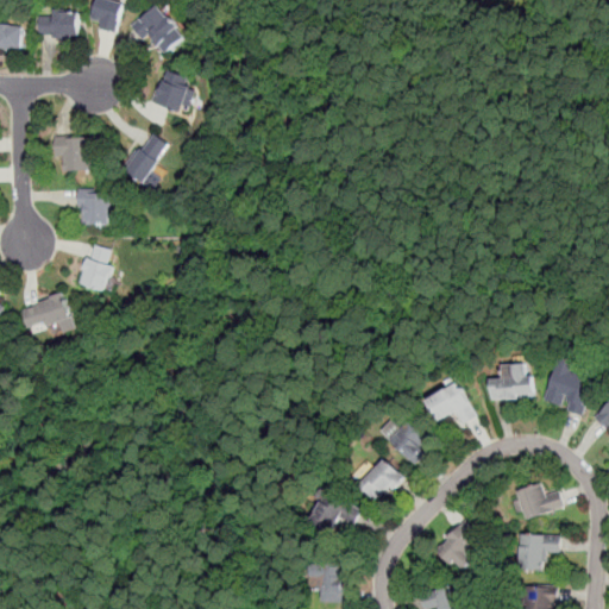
[(101,17),(98,29),(117,33),(126,1),(121,0),(98,0),(94,16),(101,17)]
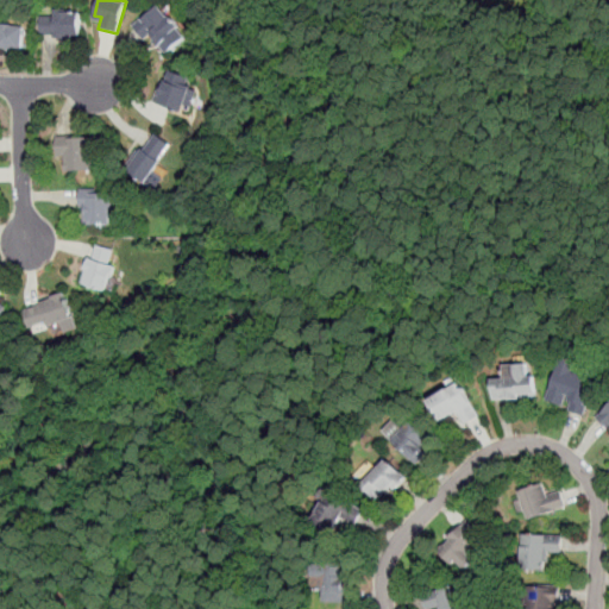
[(189,35),(161,1),(133,24),(154,48),(161,41),(170,51),(189,35)]
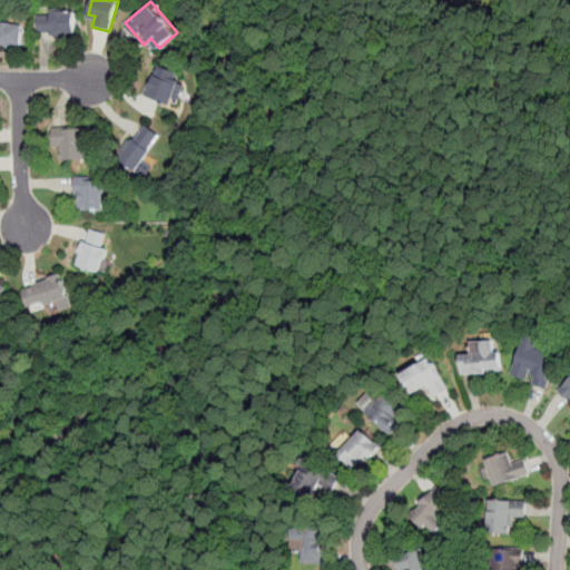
[(76,36),(76,9),(38,9),(38,36),(76,36)]
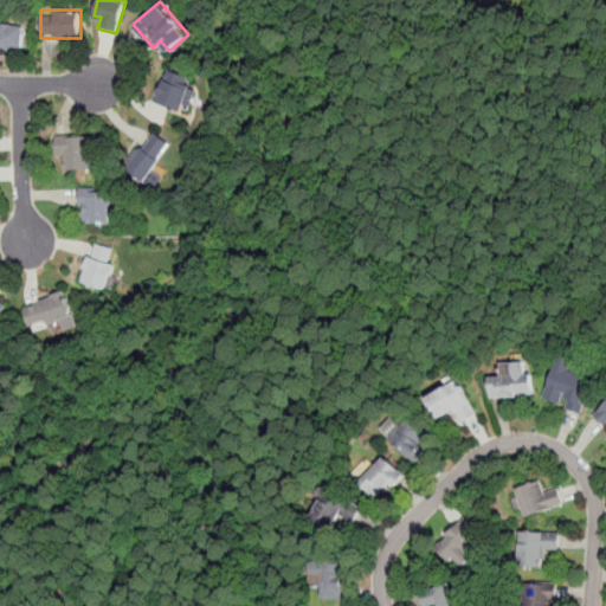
[(0,46),(23,49),(26,25),(0,21),(0,46)]
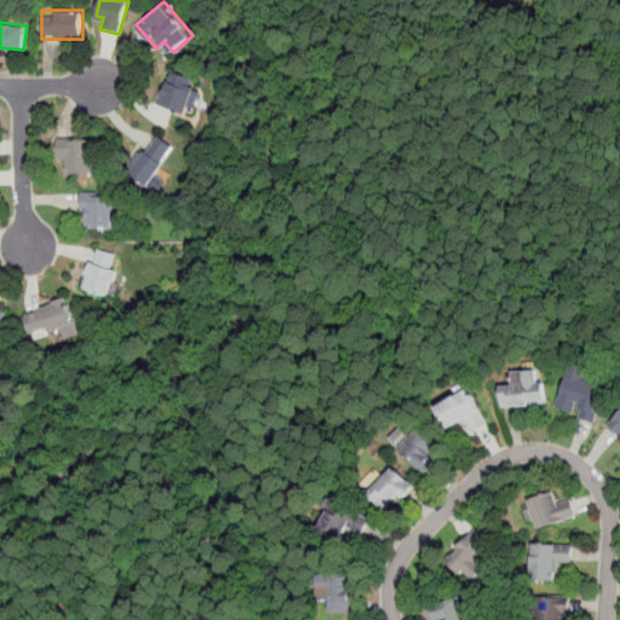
[(156,105),(194,114),(199,89),(191,87),(194,75),(164,69),(156,105)]
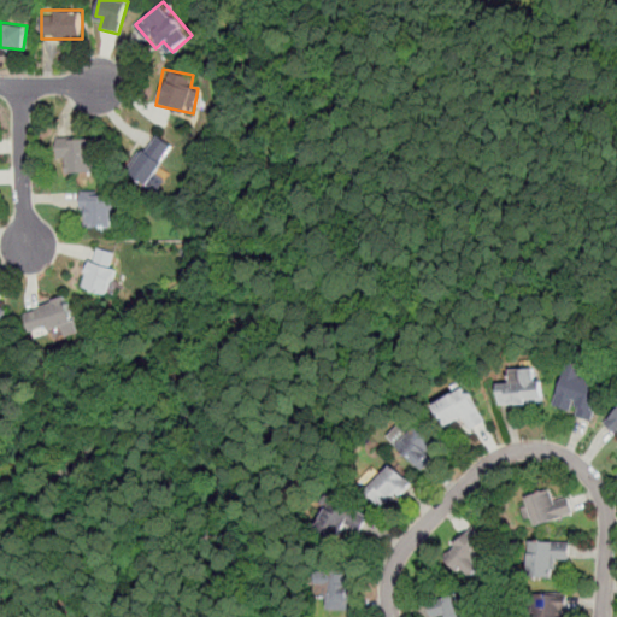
[(128,171),(147,187),(176,150),(157,134),(128,171)]
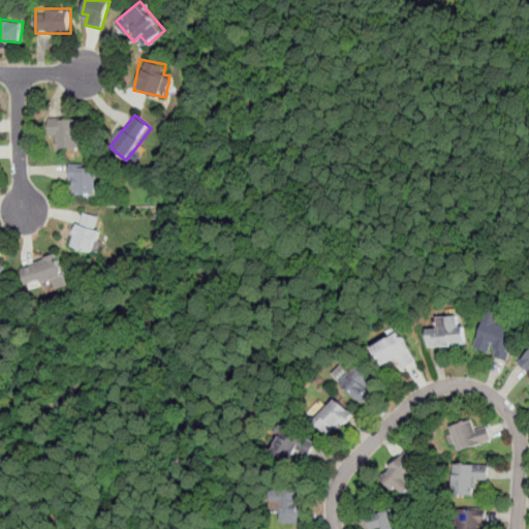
[(52,118),(52,148),(81,148),(81,118),(52,118)]
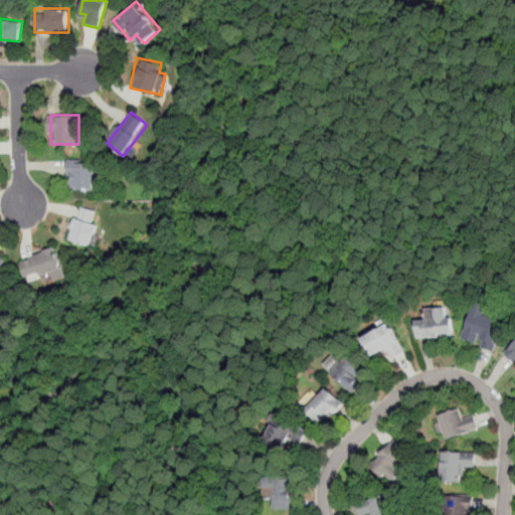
[(93,190),(93,159),(67,159),(67,181),(72,181),(72,190),(93,190)]
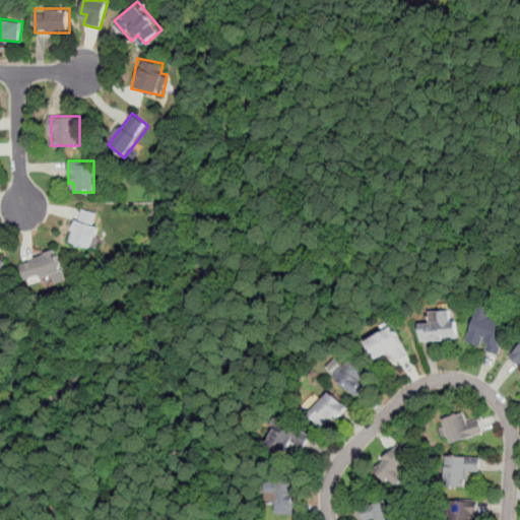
[(101,213),(78,208),(69,243),(91,248),(101,213)]
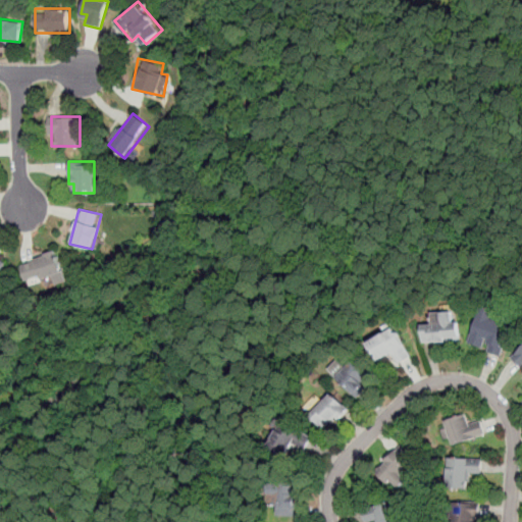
[(62,272),(55,252),(19,264),(27,285),(62,272)]
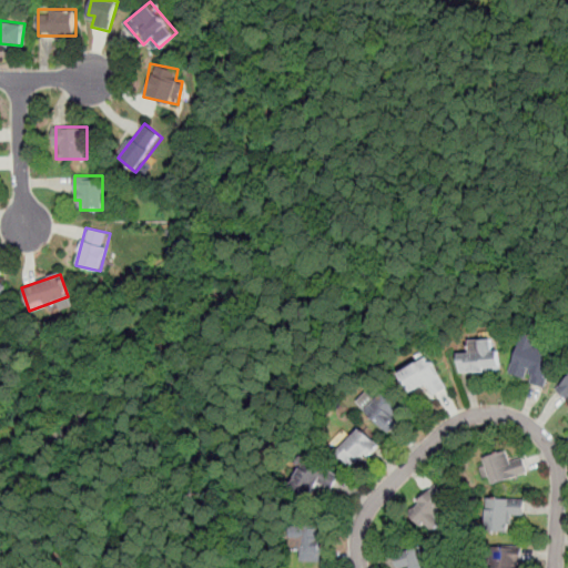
[(556,352),(534,346),(536,338),(520,334),(510,376),(548,385),(556,352)]
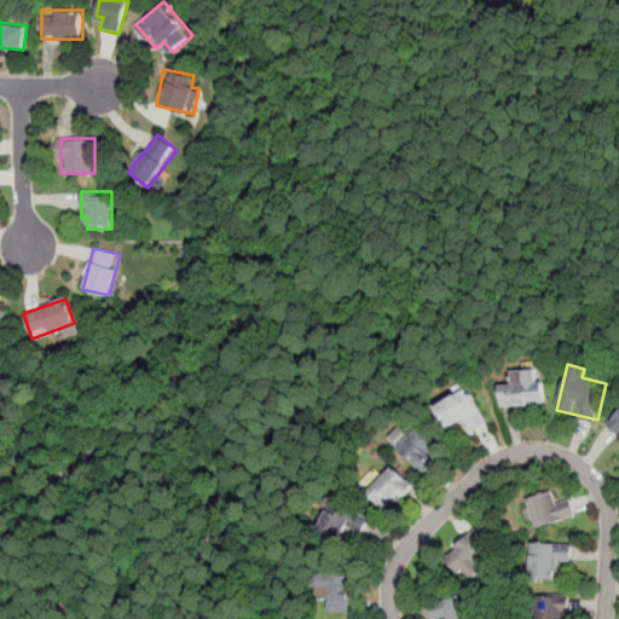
[(502,385),(502,406),(544,405),(544,369),(513,369),(513,385),(502,385)]
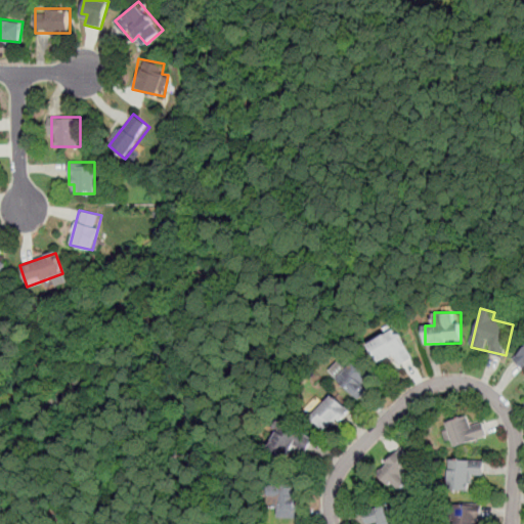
[(370,340),(379,362),(397,355),(400,363),(411,359),(400,329),(370,340)]
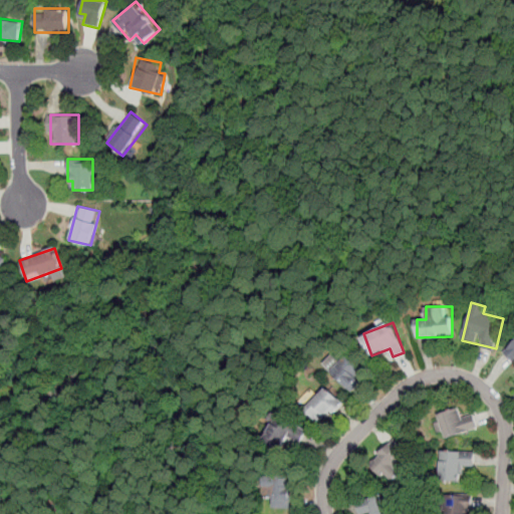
[(513,339),(503,353),(513,361),(513,339)]
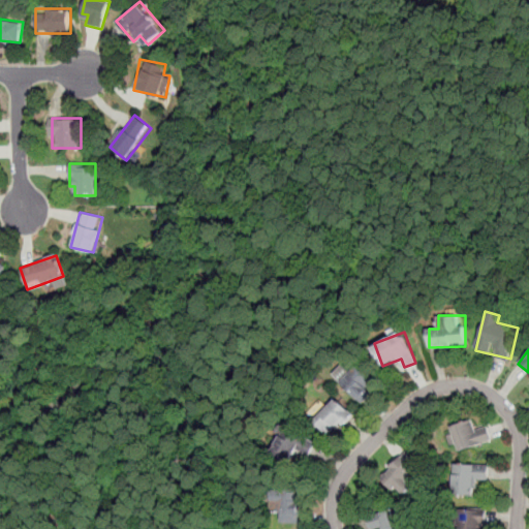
[(380,383),(361,365),(341,383),(361,403),(380,383)]
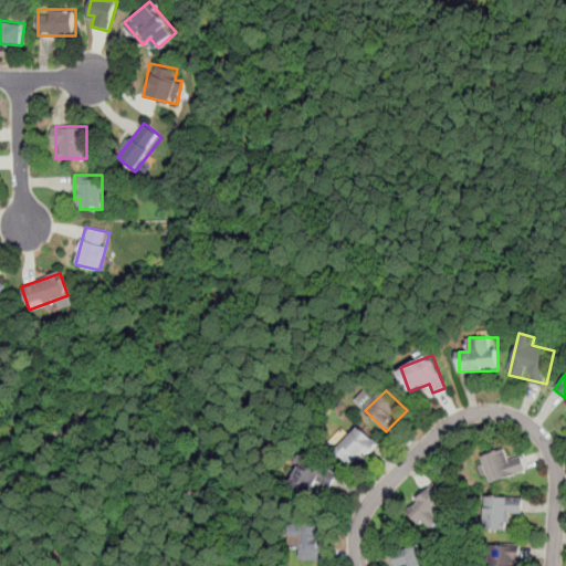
[(336,451),(353,469),(377,444),(360,427),(336,451)]
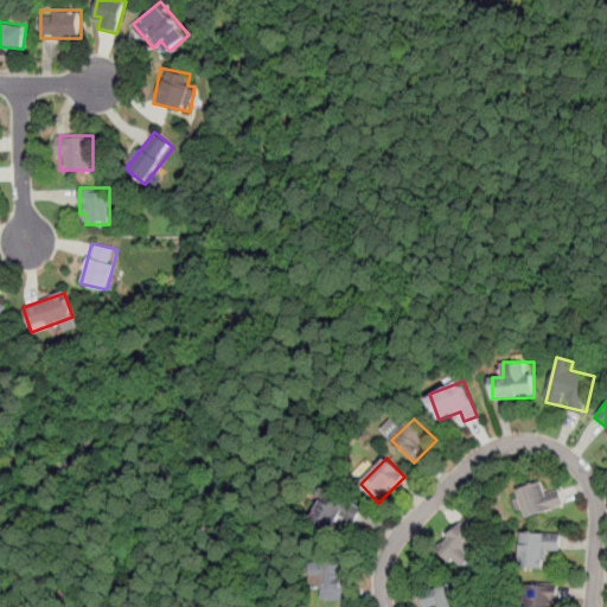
[(547,492),(542,480),(516,489),(526,518),(564,504),(558,487),(547,492)]
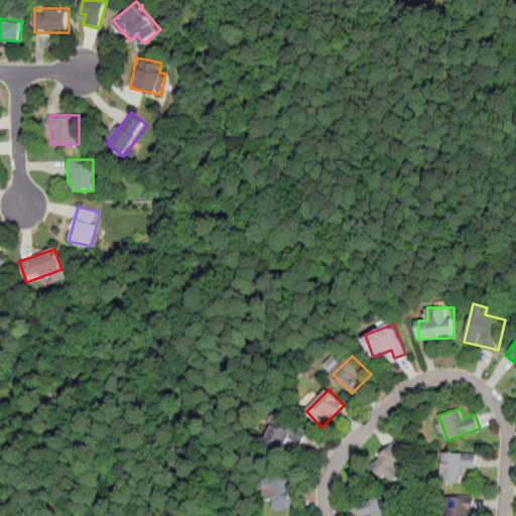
[(307,430),(275,418),(267,440),(298,453),(307,430)]
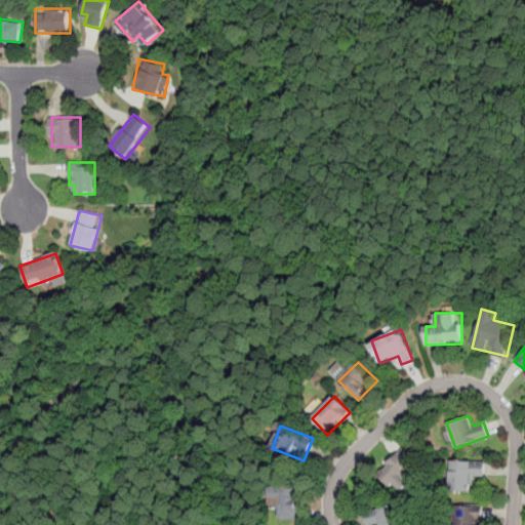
[(398,491),(421,465),(402,447),(377,474),(398,491)]
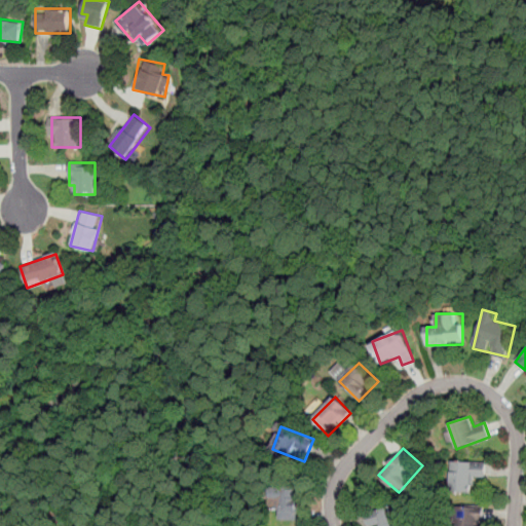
[(486,479),(486,461),(452,460),(451,491),(473,492),(474,478),(486,479)]
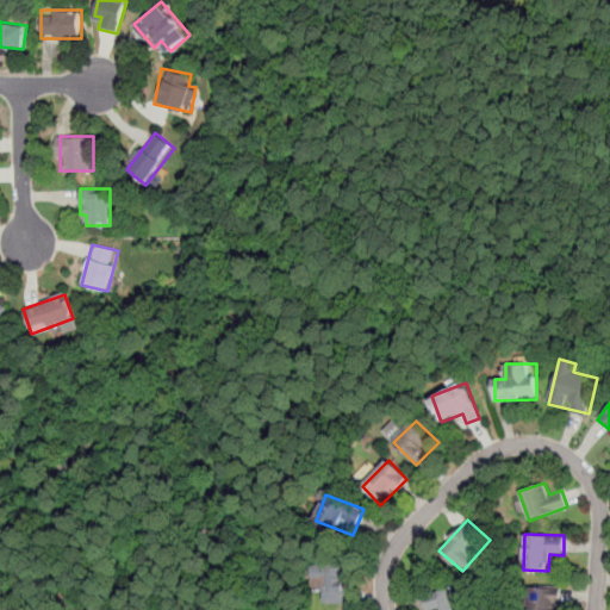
[(344,565),(312,565),(312,589),(325,589),(325,603),(344,603),(344,565)]
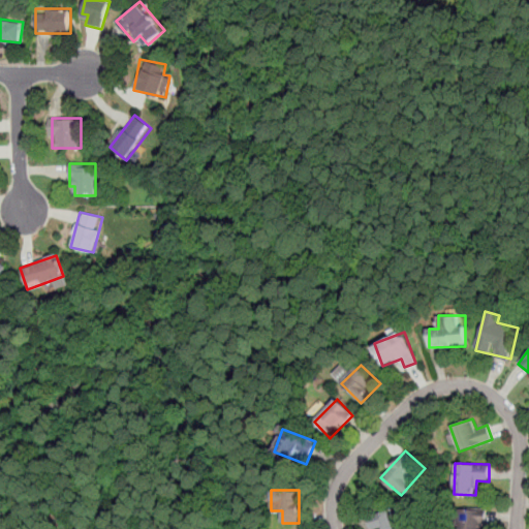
[(382,528),(406,528),(402,507),(367,514),(370,528),(382,526),(382,528)]
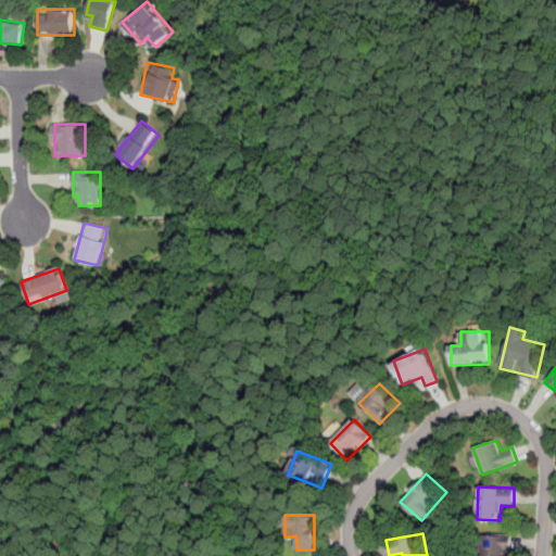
[(483,533),(483,555),(510,555),(510,533),(483,533)]
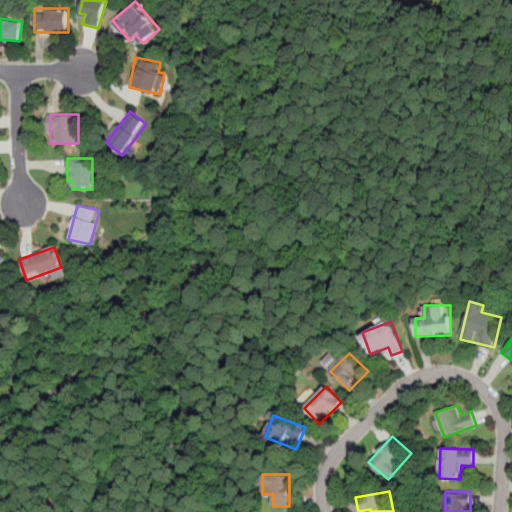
All buildings are outlined.
